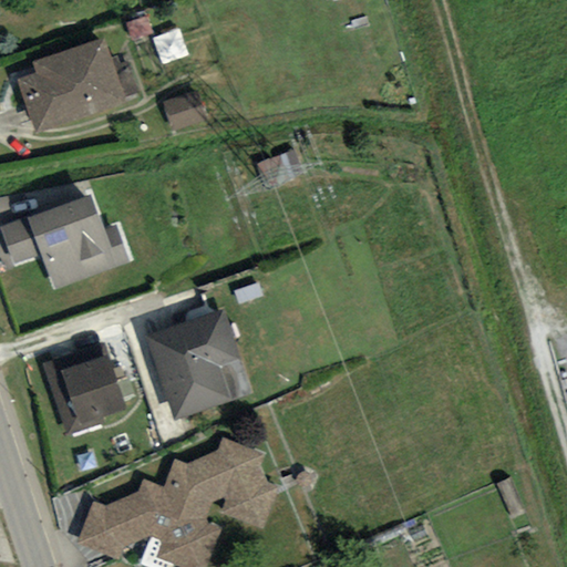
[(34,71),(19,76),(35,129),(125,98),(104,35),(31,60),(34,71)]
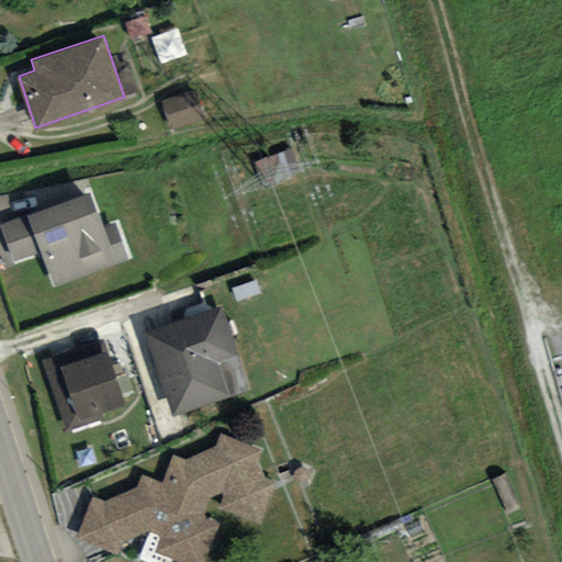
[(204,115),(195,90),(160,101),(169,127),(204,115)]
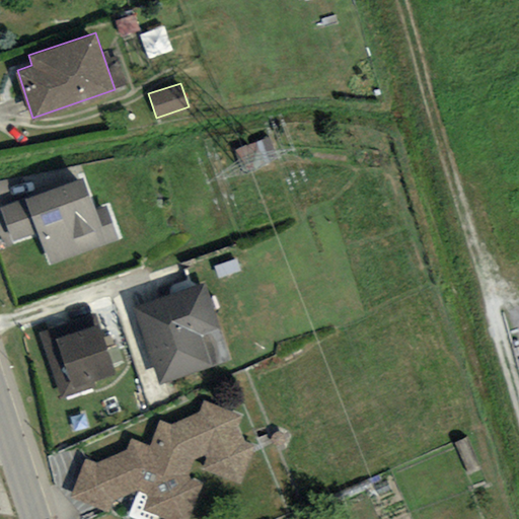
[(82,172),(0,204),(0,211),(11,239),(34,230),(49,265),(120,237),(106,204),(96,208),(82,172)]
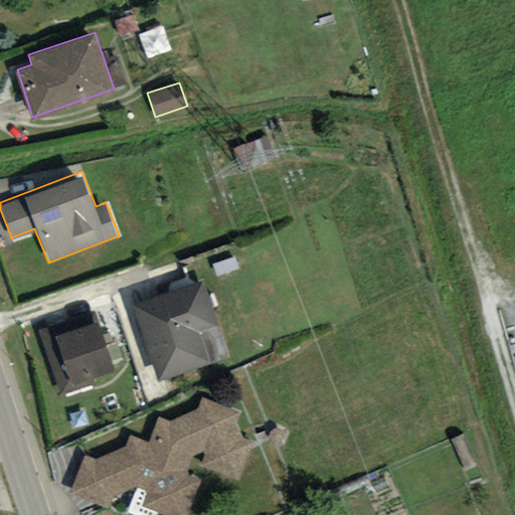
[(201,279),(134,304),(162,379),(210,362),(199,333),(218,326),(201,279)]
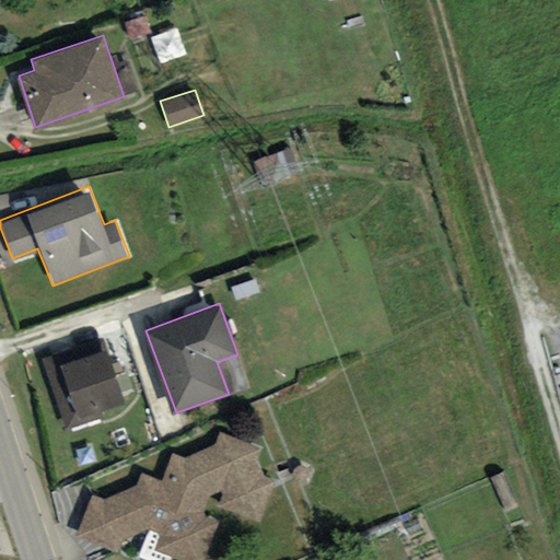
[(63,351),(49,357),(74,424),(133,404),(114,351),(69,368),(63,351)]
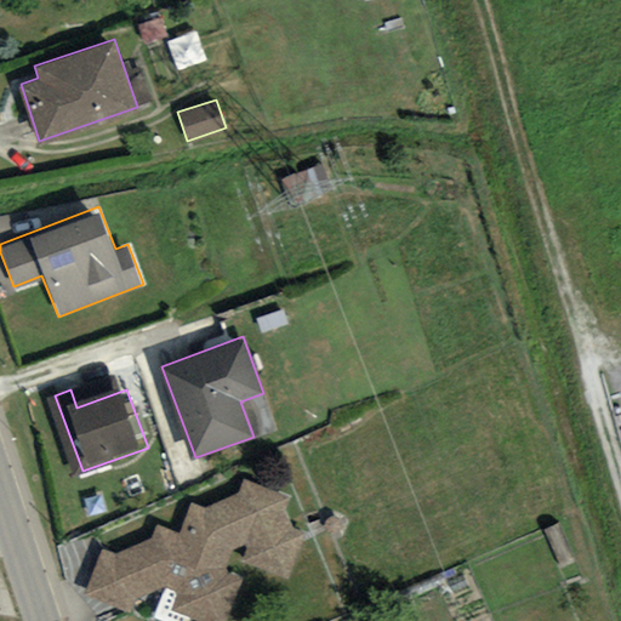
[(114,552),(101,547),(83,596),(129,613),(135,598),(163,585),(177,591),(171,608),(206,620),(223,620),(240,579),(223,573),(232,550),(244,543),(238,560),(288,579),(303,531),(291,527),(284,510),(288,497),(243,480),(238,493),(205,507),(189,501),(177,531),(155,523),(151,536),(114,552)]
